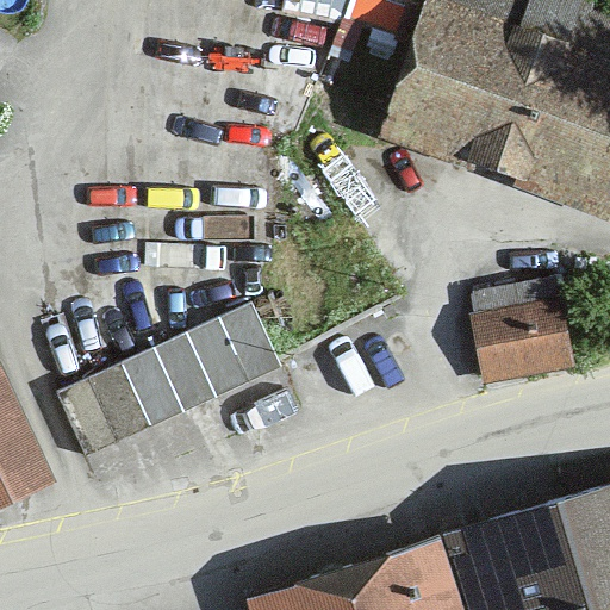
[(609,194),(609,0),(423,0),(378,129),(605,209),(609,194)]
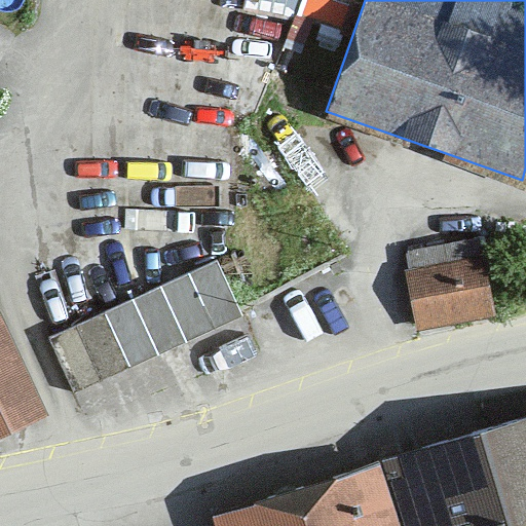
[(483,248),(408,261),(419,325),(494,311),(483,248)]
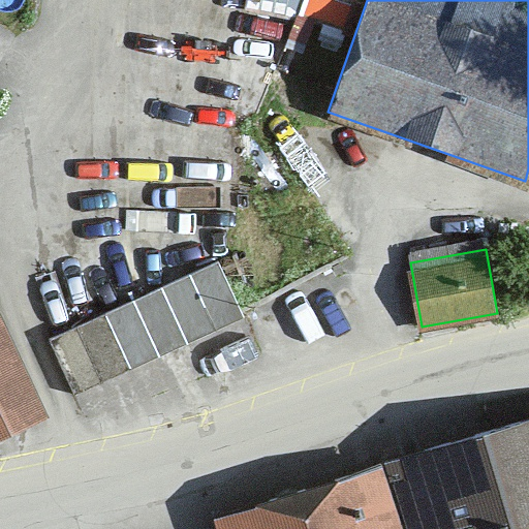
[(246,310),(218,255),(48,341),(75,396),(246,310)]
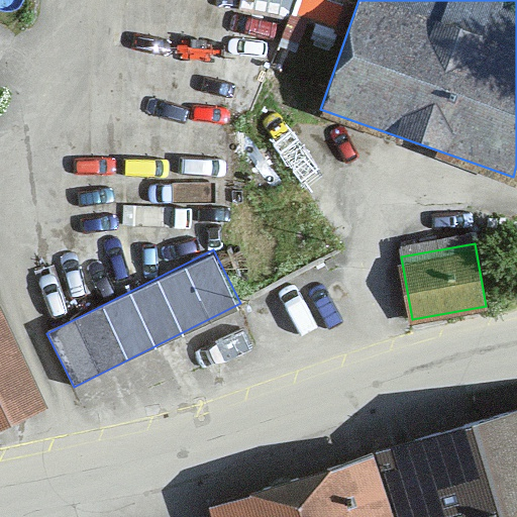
[(0,313),(0,427),(44,407),(0,313)]
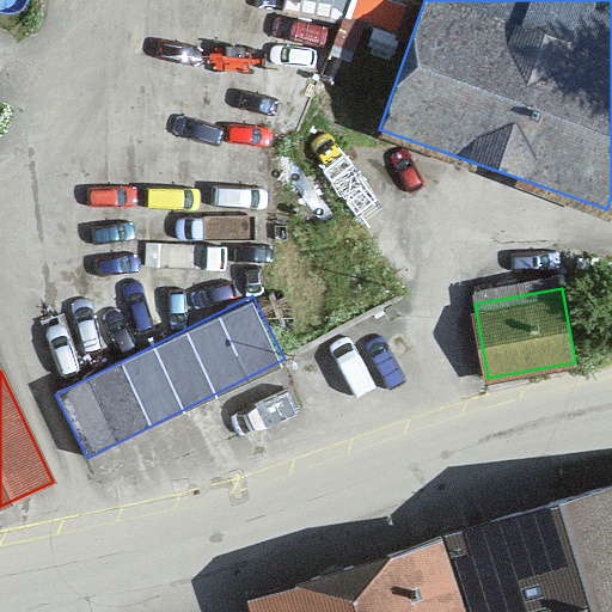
[(611,611),(611,489),(239,598),(243,611),(611,611)]
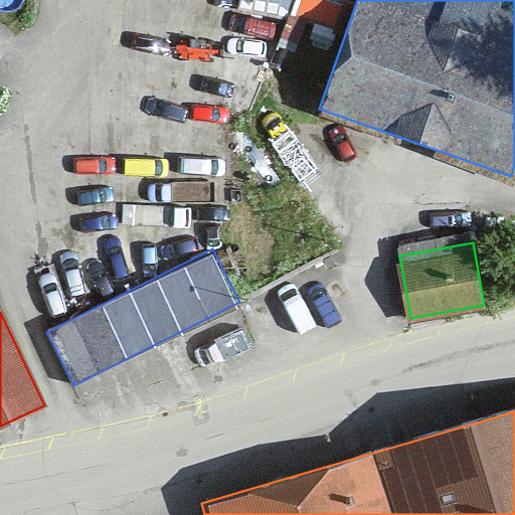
All buildings are outlined.
